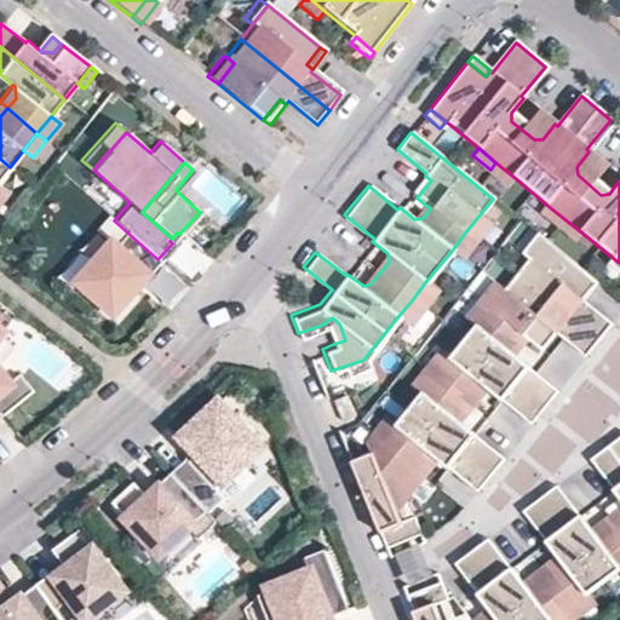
[(514,177),(495,162),(491,170),(507,184),(514,177)]
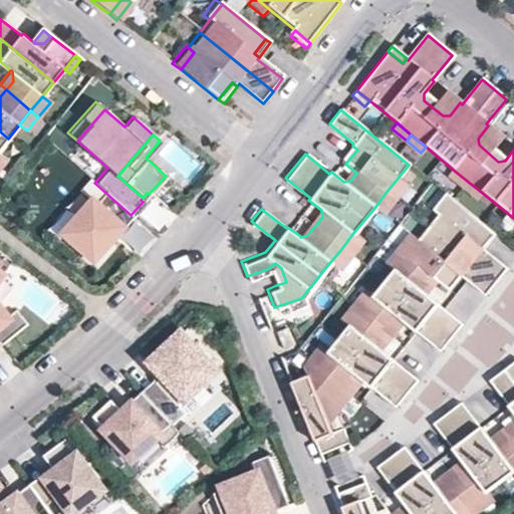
[(357,150),(352,146),(341,160),(345,164),(357,150)]
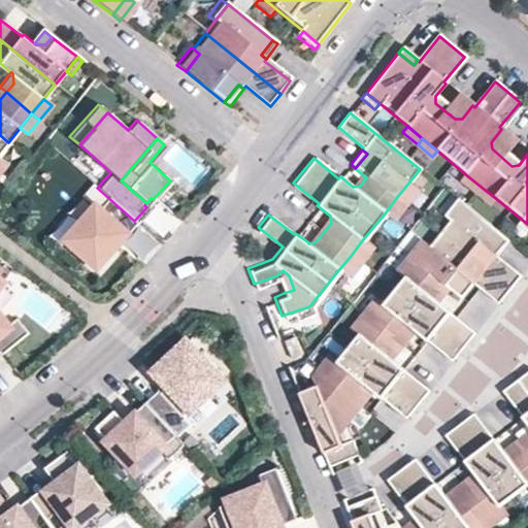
[(480,186),(464,173),(459,178),(474,191),(480,186)]
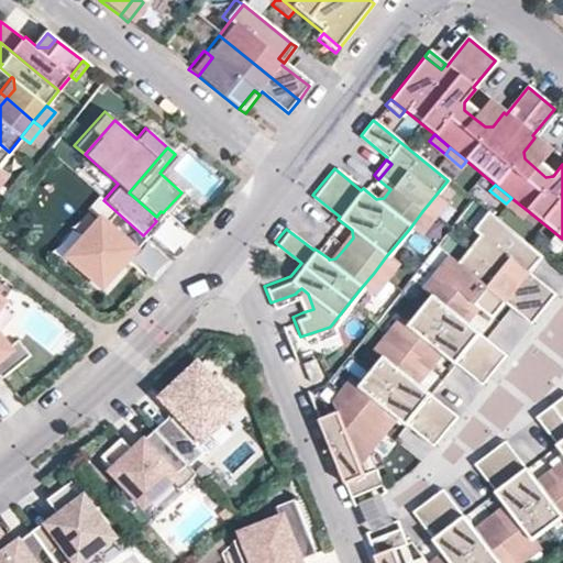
[(376,199),(384,198),(390,189),(386,186),(376,199)]
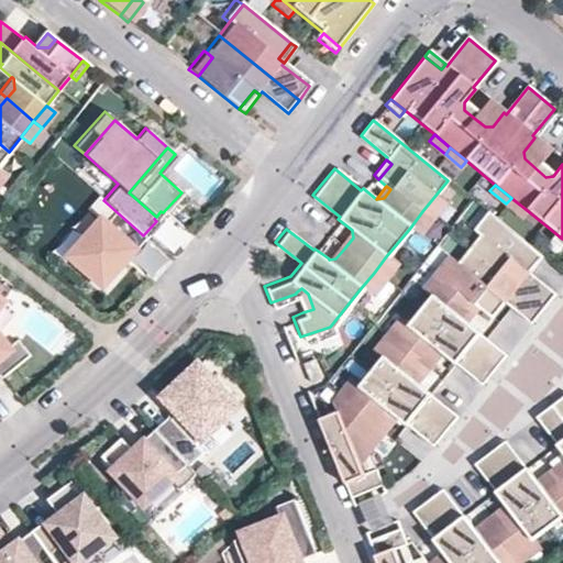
[(444,202),(435,196),(422,211),(431,219),(444,202)]
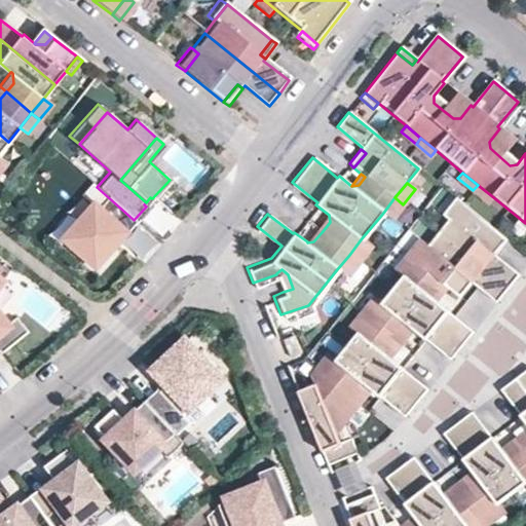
[(492,196),(478,185),(473,190),(487,202),(492,196)]
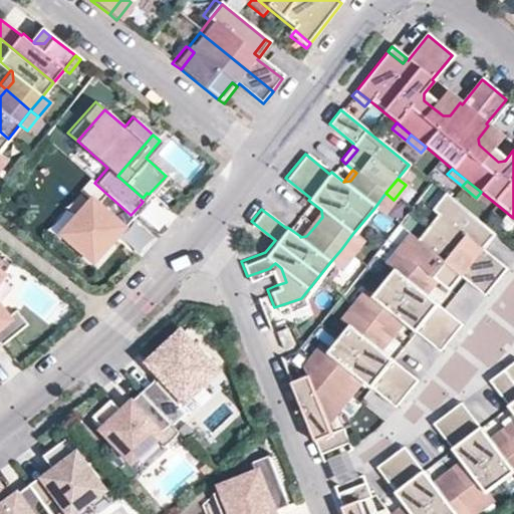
[(89,201),(62,231),(92,258),(112,235),(110,234),(116,226),(118,228),(131,215),(103,191),(92,203),(89,201)]
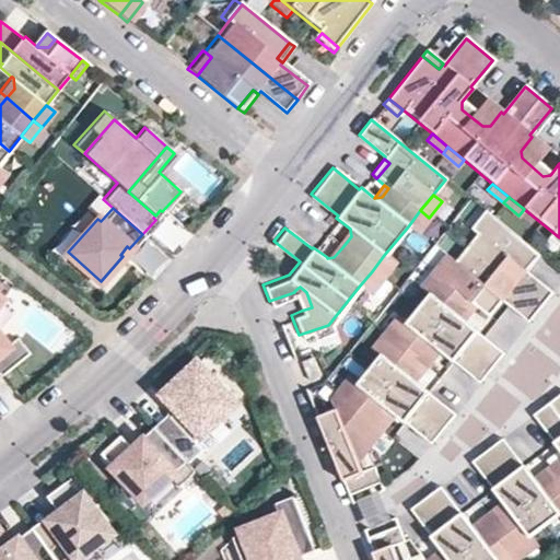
[(417,233),(429,218),(420,210),(408,226),(417,233)]
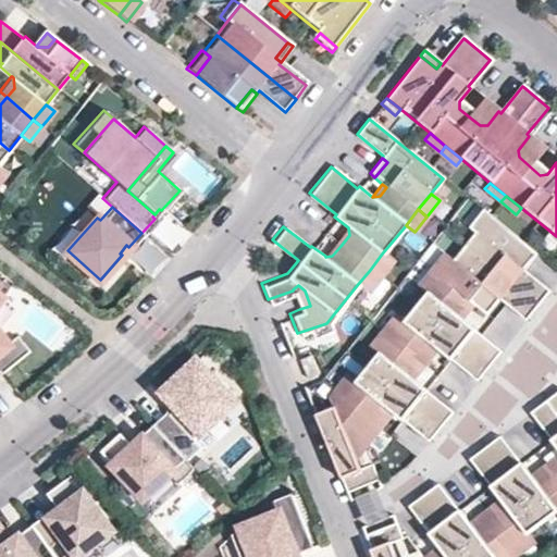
[(487,215),(481,210),(467,227),(473,233),(487,215)]
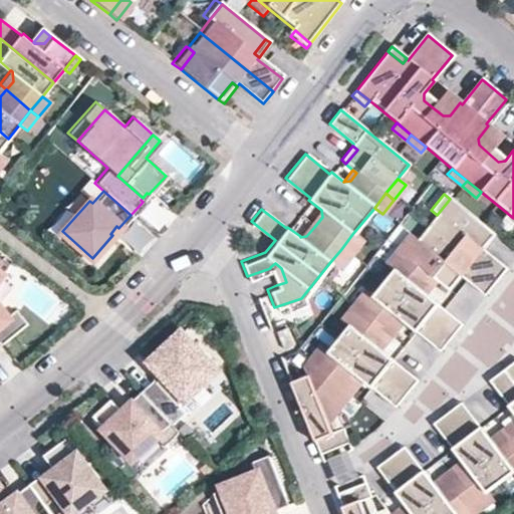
[(383,342),(392,333),(400,323),(406,323),(419,333),(420,332),(444,351),(464,328),(440,308),(442,306),(430,296),(429,296),(429,289),(436,281),(439,284),(446,290),(457,276),(462,280),(464,278),(488,298),(507,275),(484,254),(486,253),(481,248),(492,235),(450,199),(437,215),(404,255),(392,270),(369,296),(358,310),(346,325),(325,351),(313,366),(307,373),(305,374),(290,381),(306,424),(324,415),(341,406),(337,391),(342,383),(345,387),(353,376),(360,376),(363,379),(372,388),(374,386),(398,406),(418,381),(395,362),(396,359),(383,349),(383,342)]
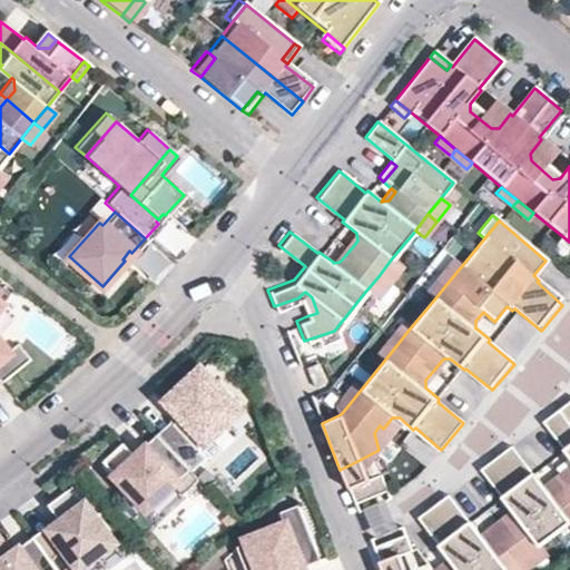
[(357,241),(356,234),(356,233),(344,248),(349,252),(357,241)]
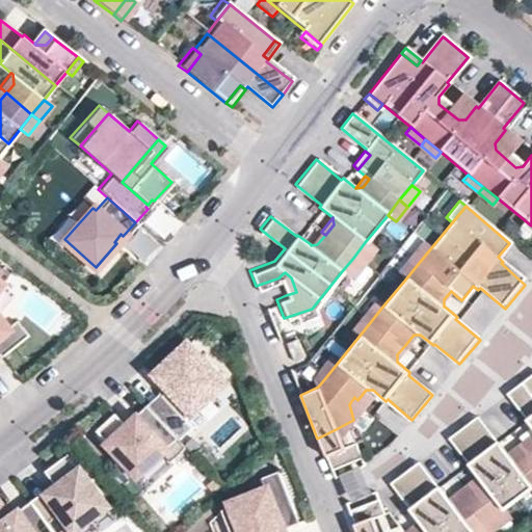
[(531,225),(525,220),(520,227),(531,236),(531,225)]
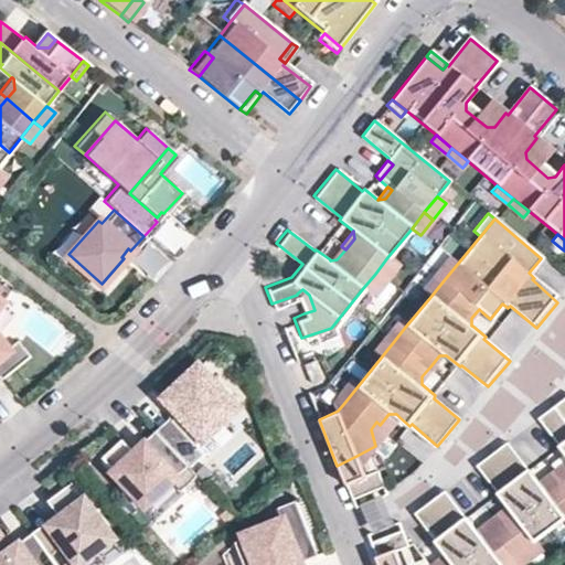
[(330,259),(330,260),(337,259),(345,249),(341,246),(330,259)]
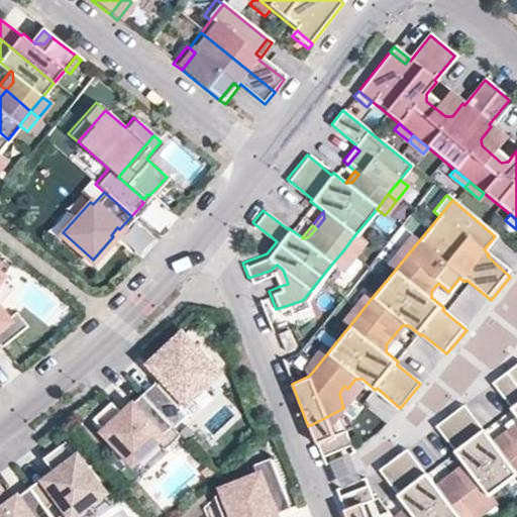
[(354,235),(343,250),(351,256),(363,242),(354,235)]
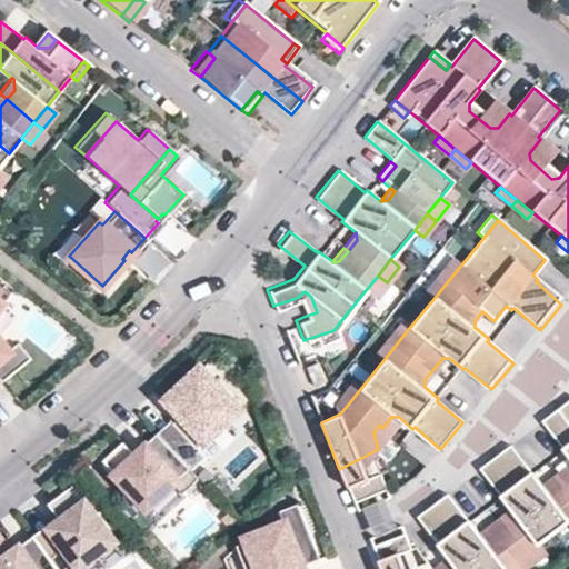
[(459,267),(450,260),(438,276),(447,282),(459,267)]
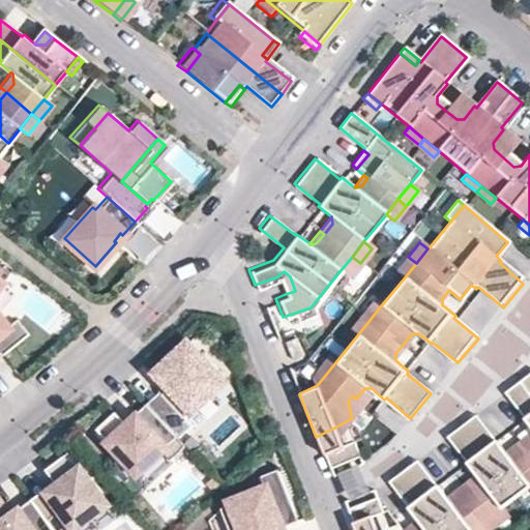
[(496,256),(501,261),(512,246),(507,242),(496,256)]
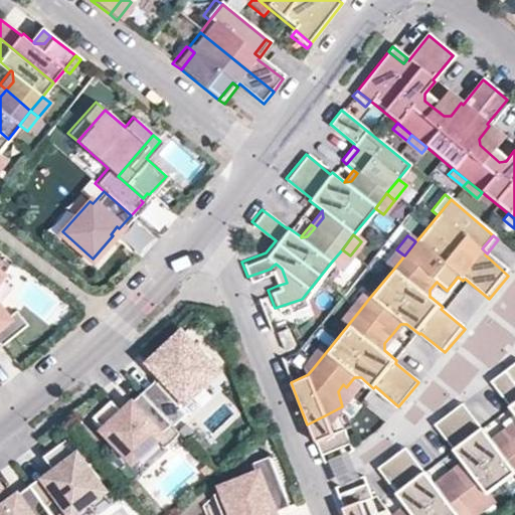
[(338,270),(350,255),(342,249),(330,264),(338,270)]
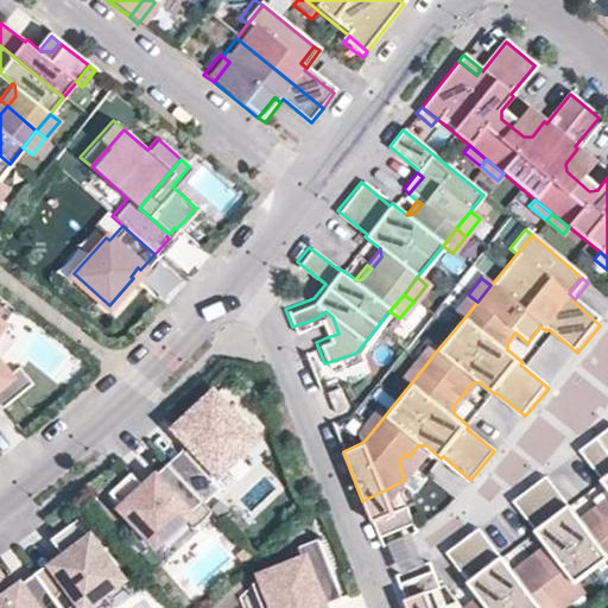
[(463,320),(477,302),(468,295),(454,311),(463,320)]
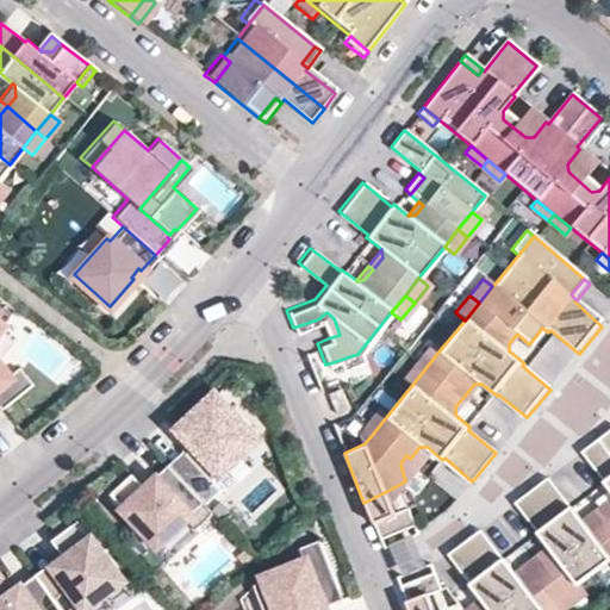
[(321,317),(321,318),(328,338),(340,335),(334,318),(327,312),(321,317)]
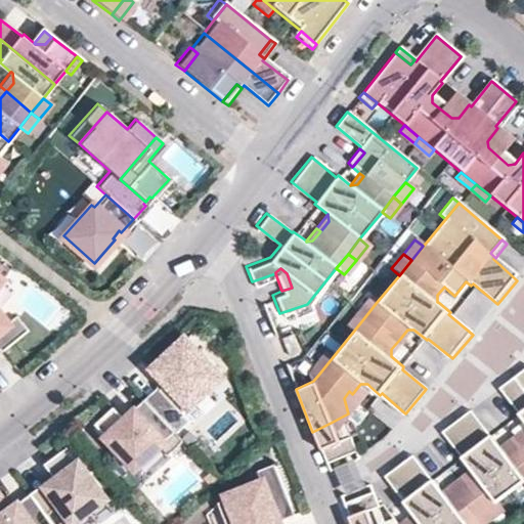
[(460,300),(471,286),(466,281),(454,296),(460,300)]
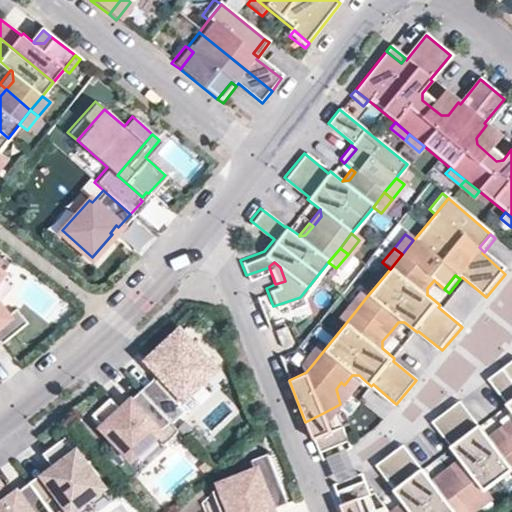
[(427,295),(428,295),(437,283),(434,280),(427,288),(427,295)]
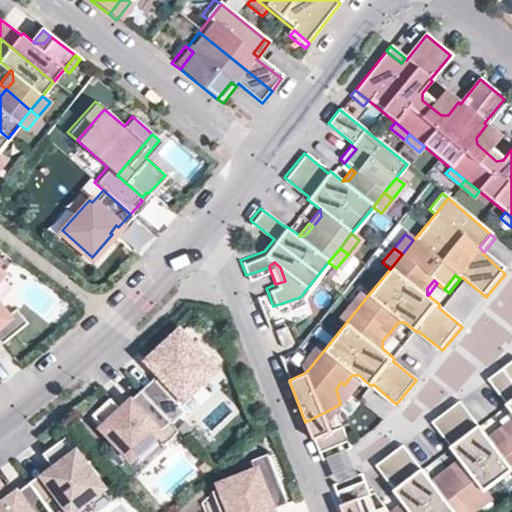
[(357,309),(368,295),(360,289),(349,303),(357,309)]
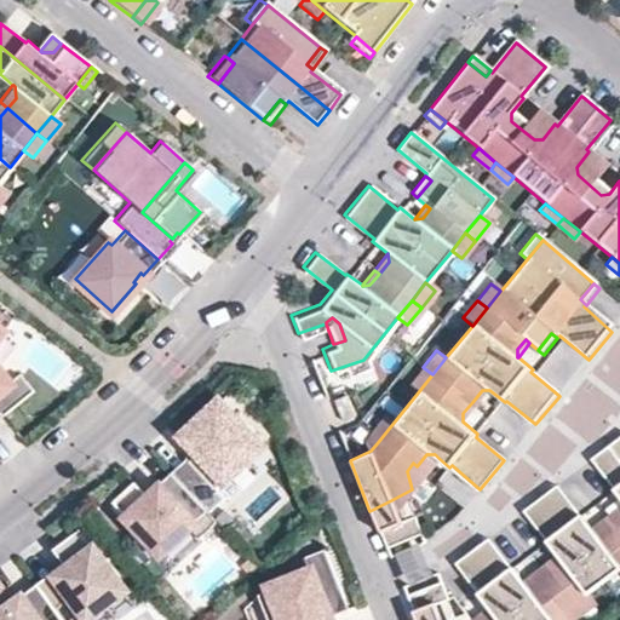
[(432,374),(423,367),(408,385),(418,392),(432,374)]
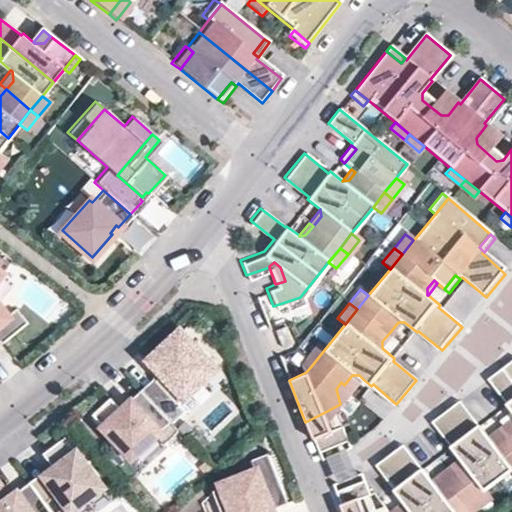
[(0,314),(0,313),(0,337),(22,320),(10,306),(0,314)]
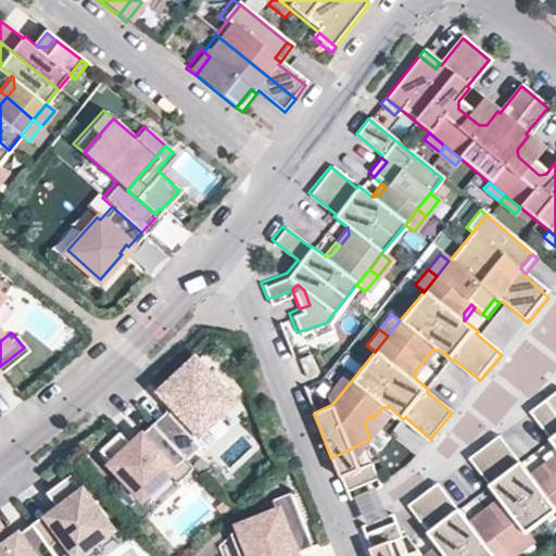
[(439,350),(432,350),(424,361),(428,364),(439,350)]
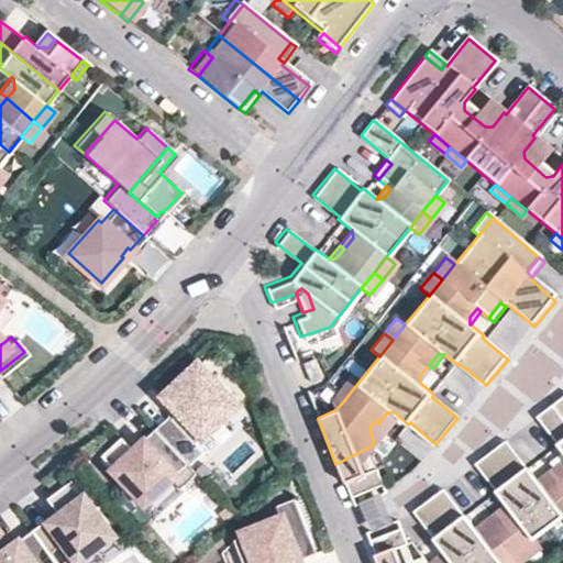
[(308,382),(319,377),(310,359),(300,364),(308,382)]
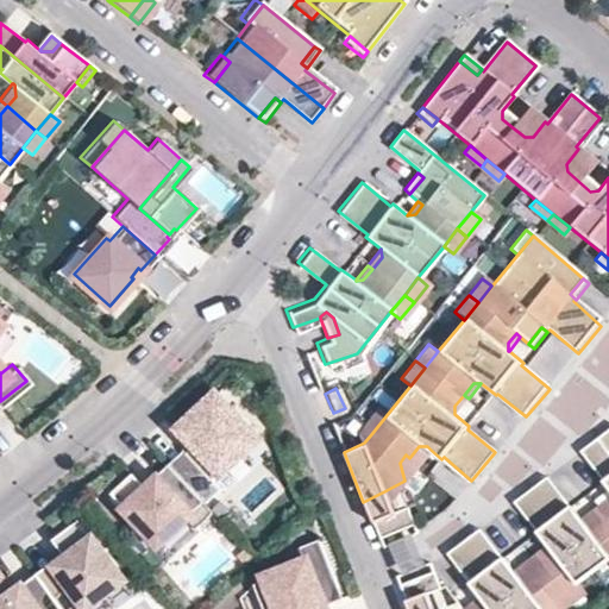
[(177,449),(163,463),(195,497),(196,500),(199,502),(214,488),(205,478),(238,449),(233,443),(249,428),(232,409),(227,414),(209,395),(182,420),(187,426),(179,432),(189,443),(180,451),(177,449)]
